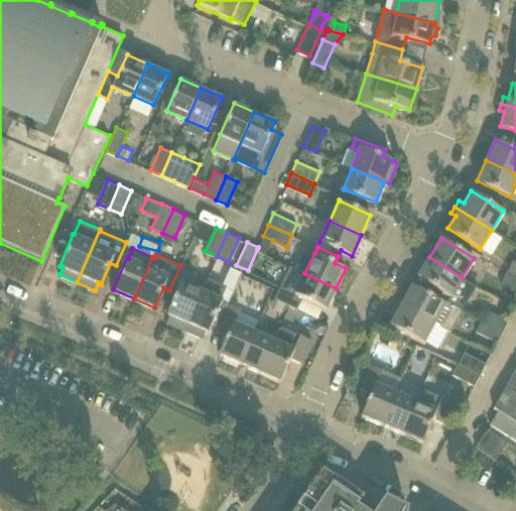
[(449,296),(462,277),(429,257),(417,275),(449,296)]
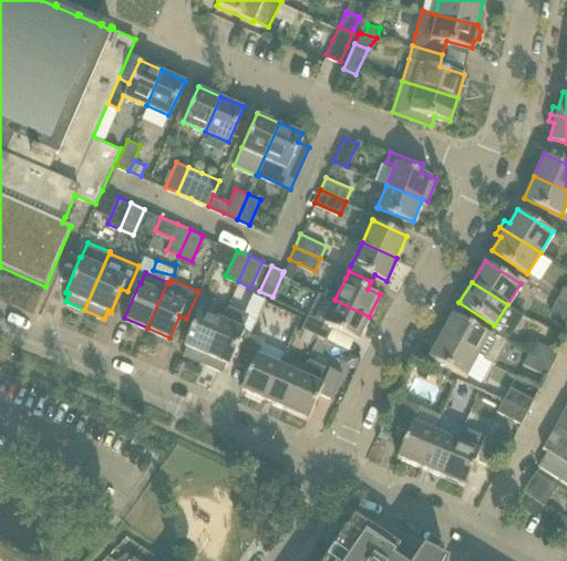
[(566,286),(563,284),(557,295),(566,300),(566,286)]
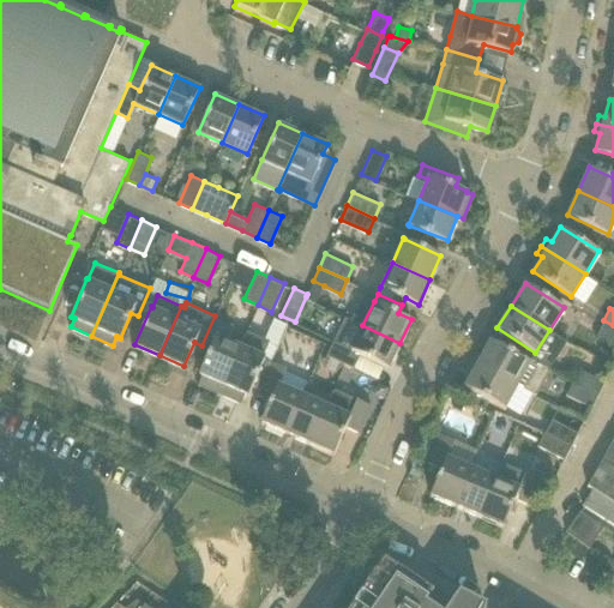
[(245,335),(235,330),(233,326),(234,324),(215,315),(202,345),(210,349),(199,372),(202,373),(198,383),(220,392),(245,335)]
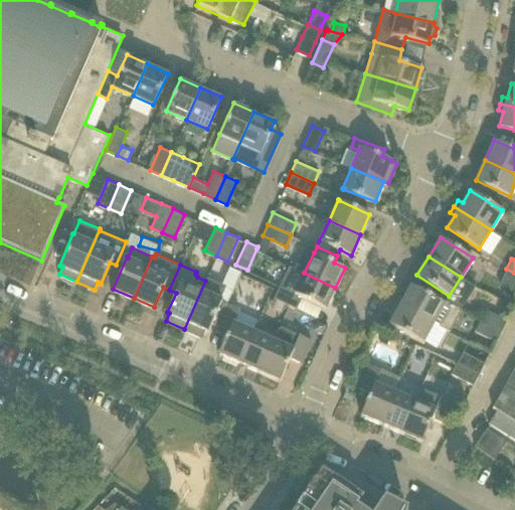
[(514,273),(506,269),(500,280),(514,287),(514,273)]
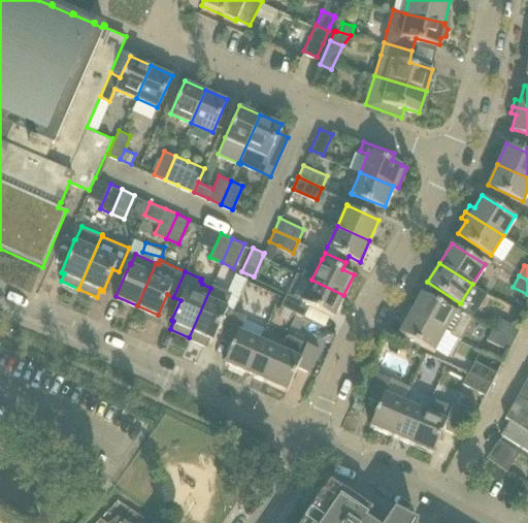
[(304,315),(309,304),(334,316),(343,295),(311,280),(302,299),(287,292),(281,304),(304,315)]
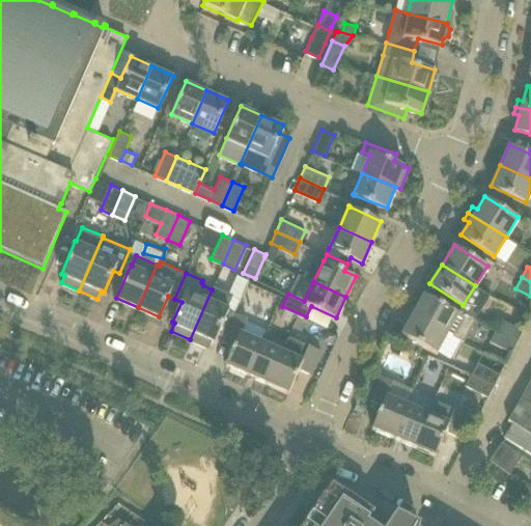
[(215,285),(213,289),(212,289),(190,339),(208,348),(212,339),(215,340),(229,308),(228,308),(234,295),(215,285)]
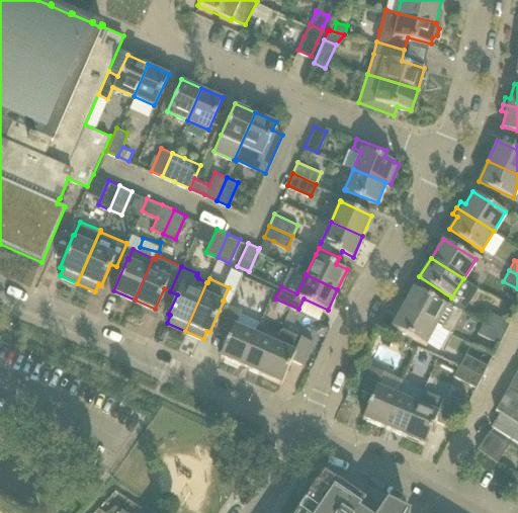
[(398,304),(436,324),(452,332),(464,310),(448,302),(447,305),(414,286),(407,300),(402,296),(398,304)]
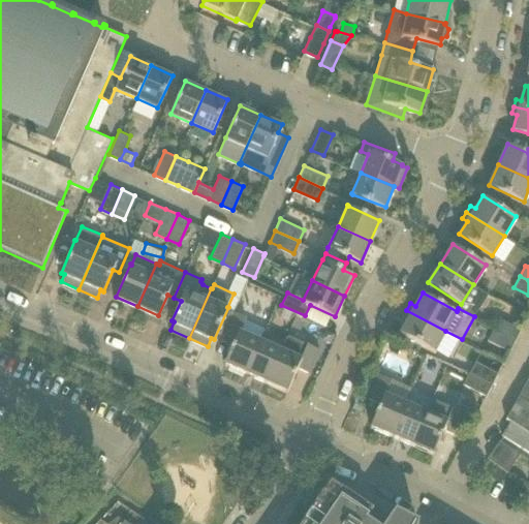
[(235,339),(224,362),(246,371),(265,330),(266,326),(246,317),(246,315),(234,310),(223,334),(235,339)]
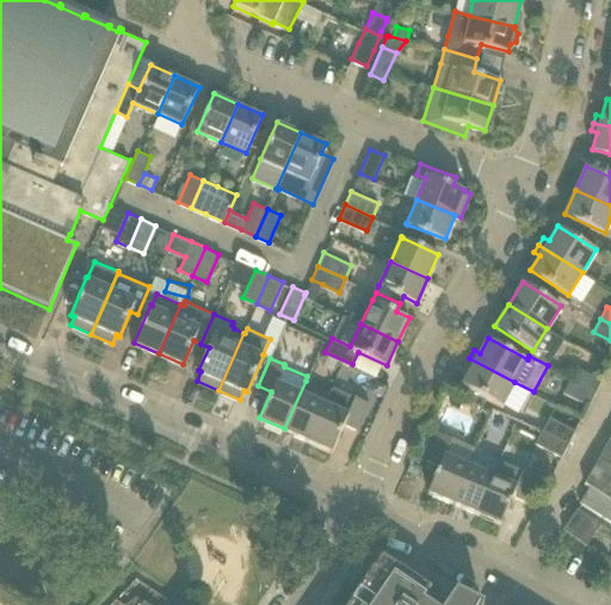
[(470,369),(462,383),(501,406),(514,382),(469,358),(466,365),(470,369)]
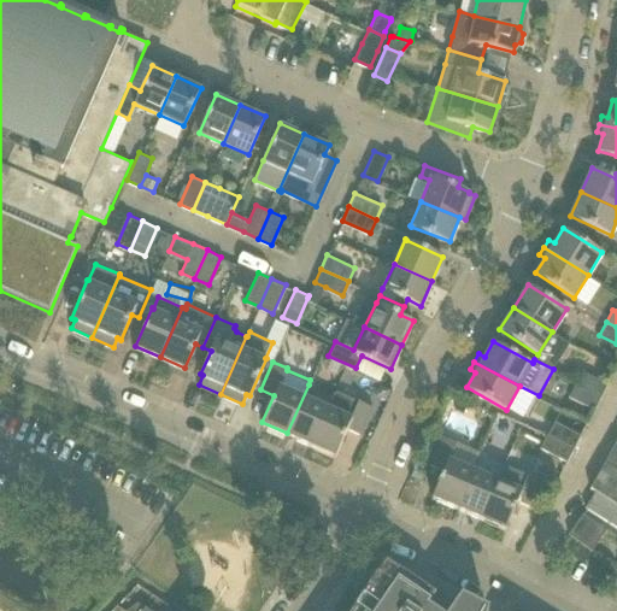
[(582,369),(575,381),(601,394),(607,382),(582,369)]
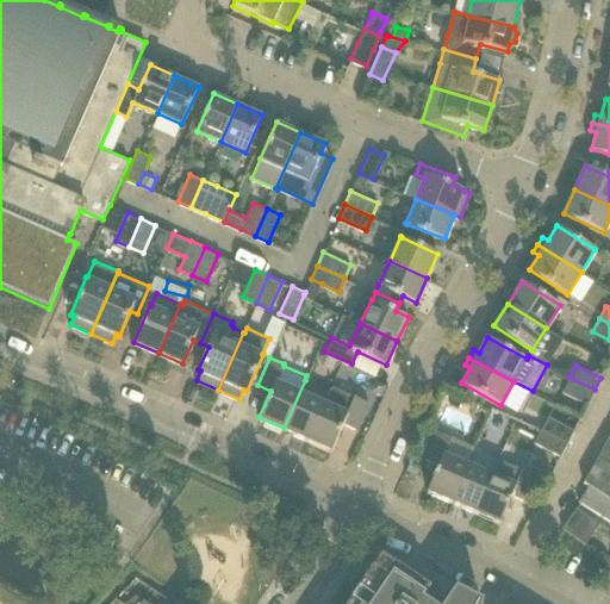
[(587,403),(595,390),(568,377),(562,390),(587,403)]
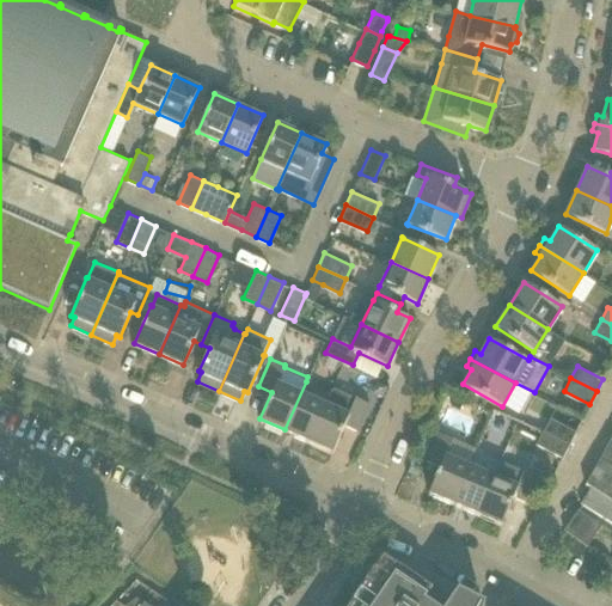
[(383,396),(387,385),(377,379),(371,391),(383,396)]
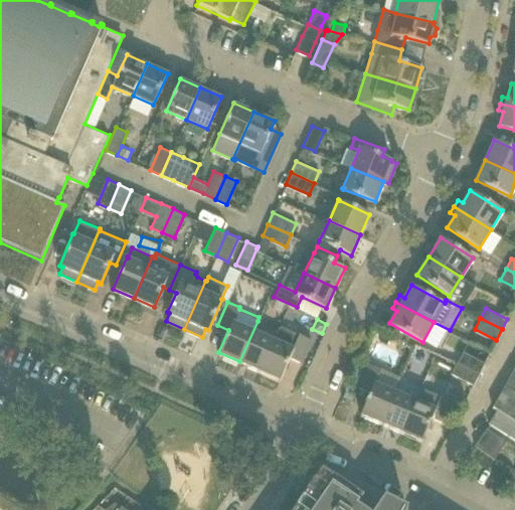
[(239,361),(260,370),(277,330),(258,321),(239,361)]
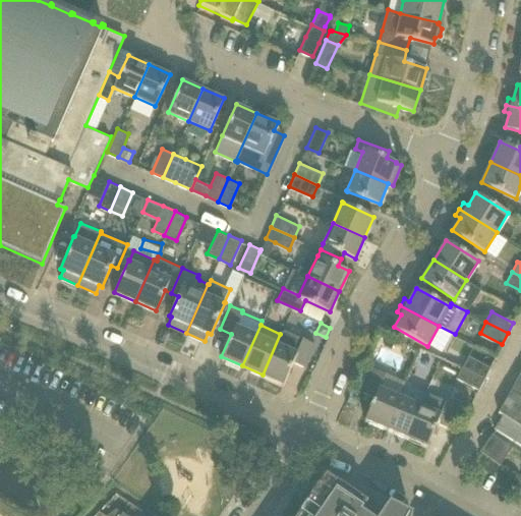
[(302,337),(302,338),(283,329),(281,334),(280,334),(263,375),(283,384),(293,361),(304,366),(315,343),(302,337)]
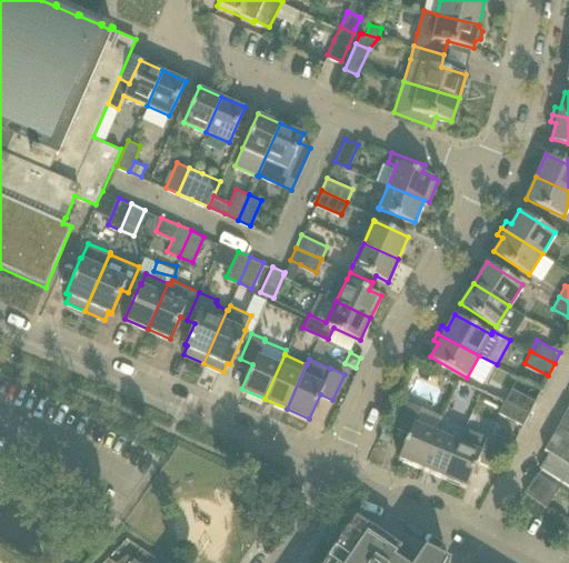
[(511,386),(506,399),(529,411),(536,399),(511,386)]
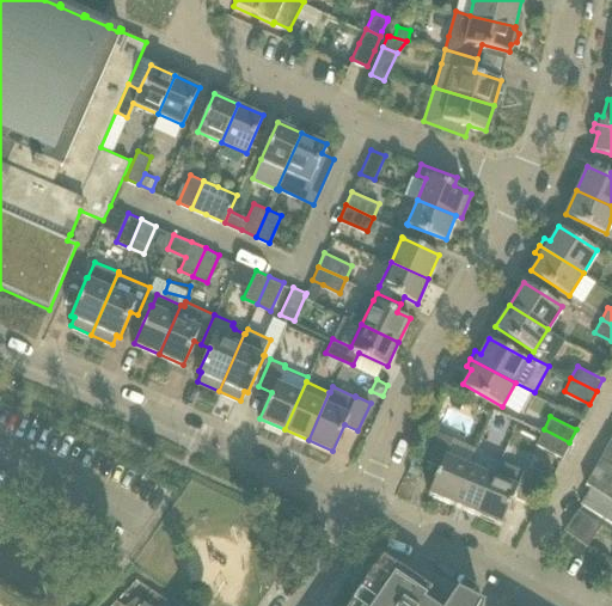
[(562,457),(569,442),(544,429),(537,442),(562,457)]
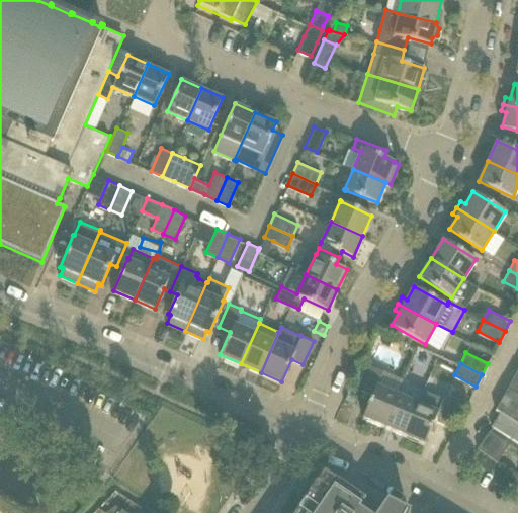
[(383,425),(397,394),(377,385),(383,370),(370,365),(361,389),(372,394),(362,417),(383,425)]
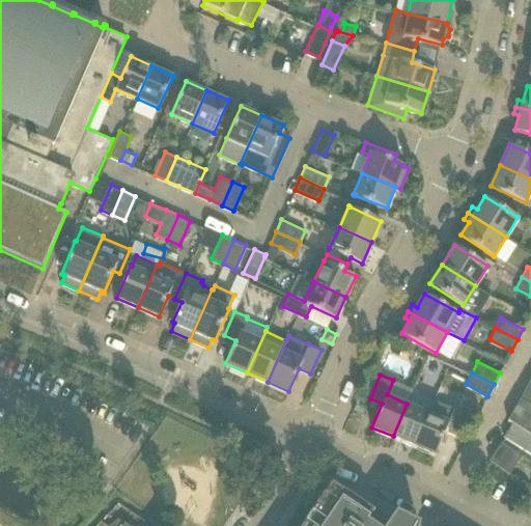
[(530,379),(530,378),(523,392),(520,397),(530,405),(530,379)]
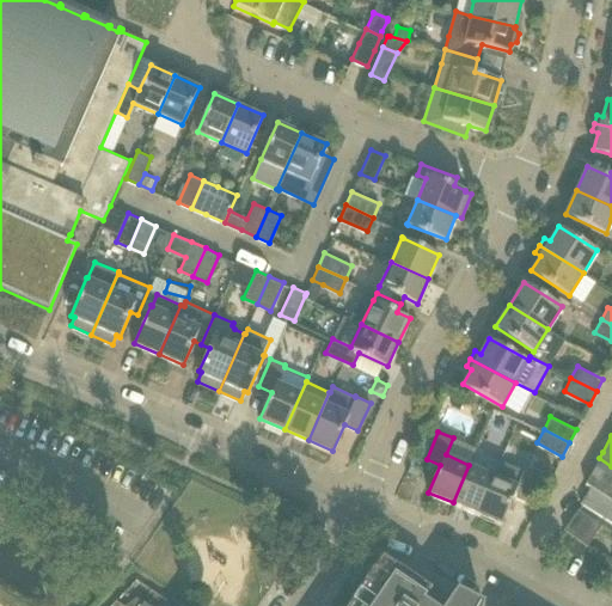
[(500,458),(494,476),(493,475),(477,513),(502,524),(513,496),(527,502),(539,475),(524,467),(524,469),(520,467),(521,465),(505,458),(505,460),(500,458)]
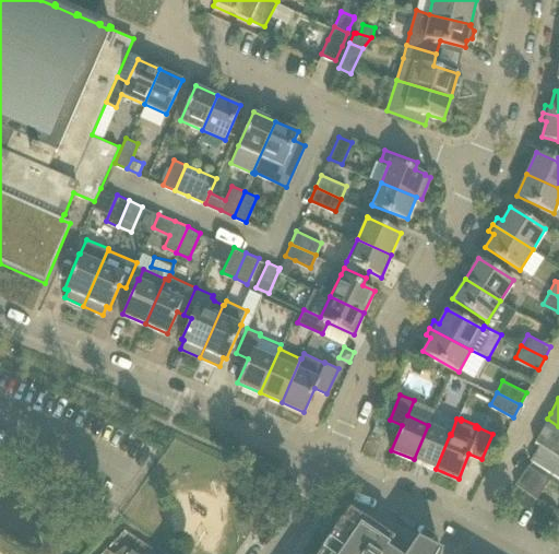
[(558,456),(558,426),(547,419),(535,441),(539,444),(558,456)]
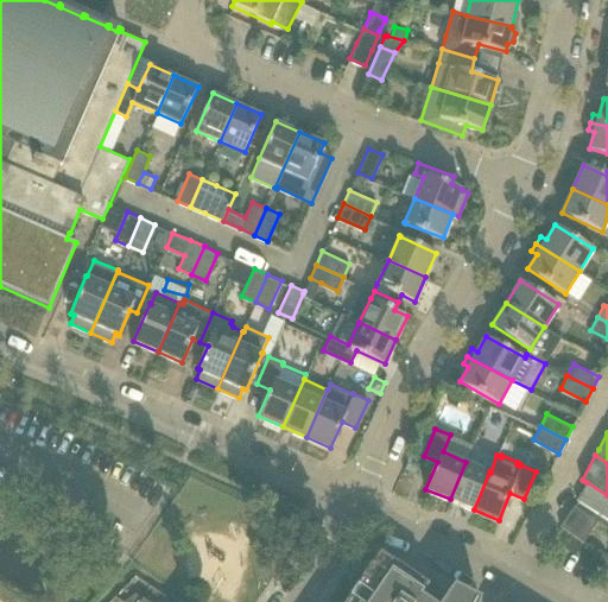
[(489,471),(466,462),(450,499),(474,509),(489,471)]
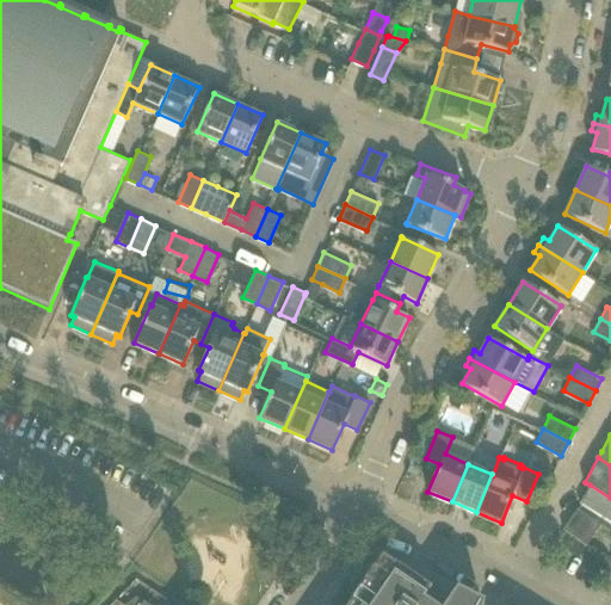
[(610,520),(610,498),(590,485),(580,500),(610,520)]
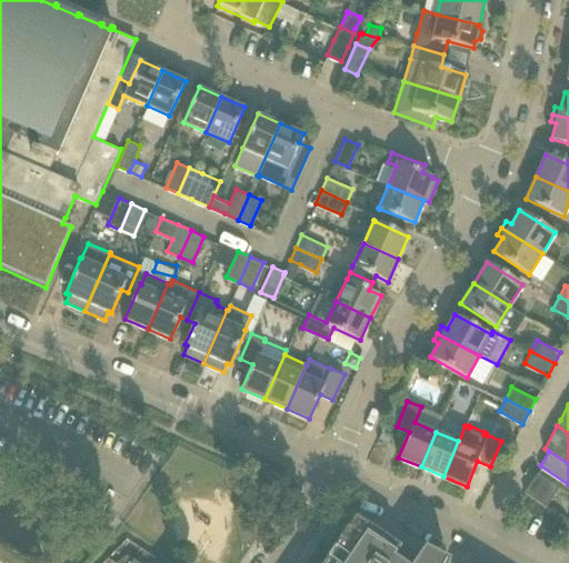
[(525,490),(546,505),(559,486),(538,471),(525,490)]
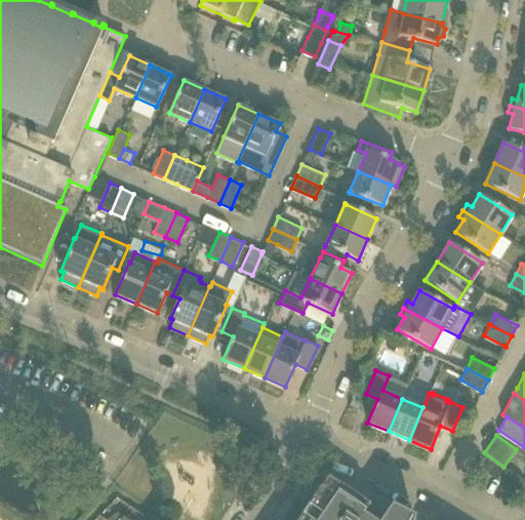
[(306,509),(322,519),(360,519),(364,515),(370,507),(327,477),(306,509)]
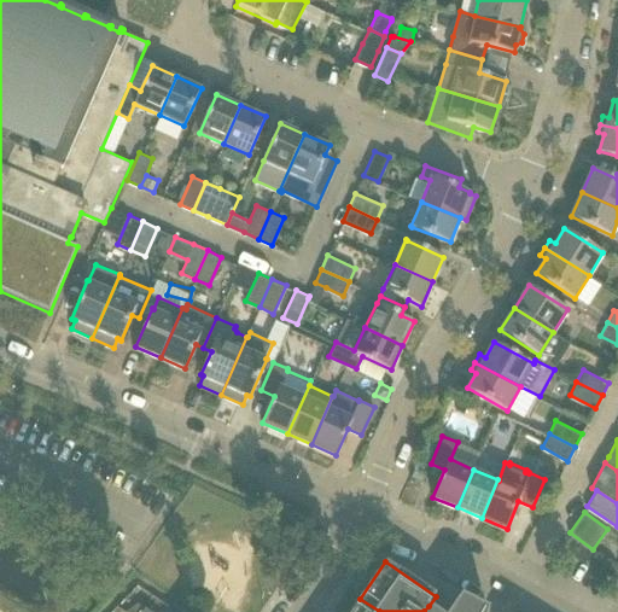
[(350,611),(379,611),(360,599),(350,611)]
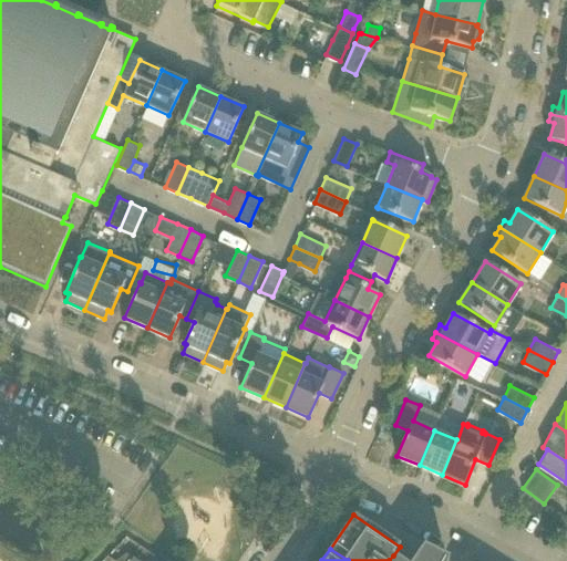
[(140,560),(125,551),(116,559),(119,560),(140,560)]
